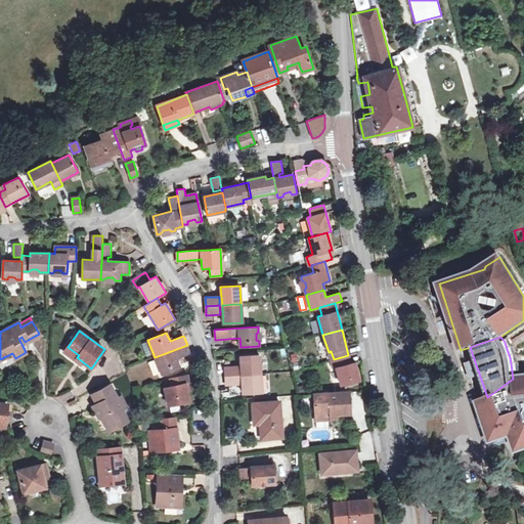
[(189,353),(187,345),(155,357),(162,375),(180,367),(176,358),(189,353)]
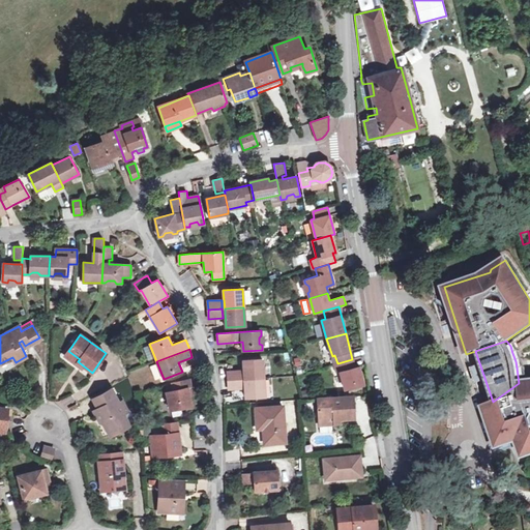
[(80,359),(68,351),(65,355),(82,367),(83,365),(78,361),(80,359)]
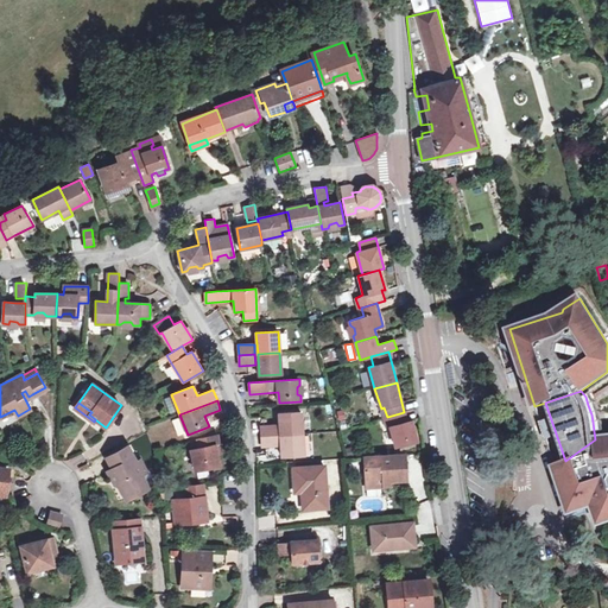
[(279,412),(282,435),(303,434),(302,411),(279,412)]
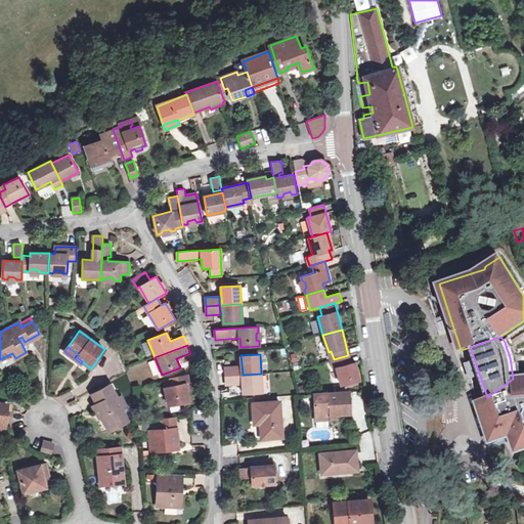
[(348,355),(334,359),(342,386),(359,380),(354,361),(351,362),(348,355)]
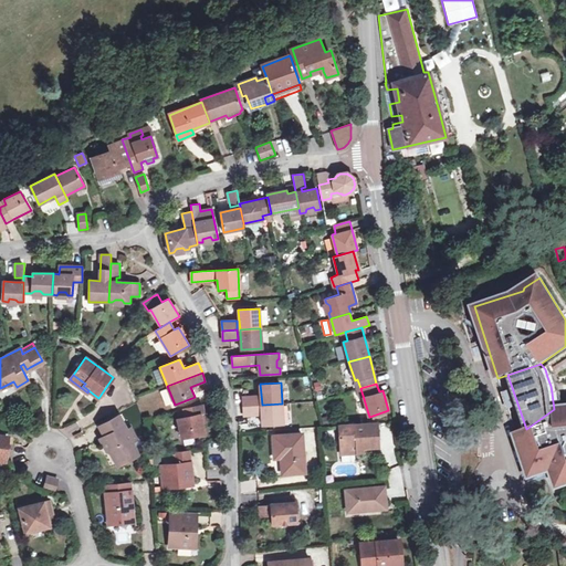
[(243,406),(258,405),(258,396),(242,396),(243,406)]
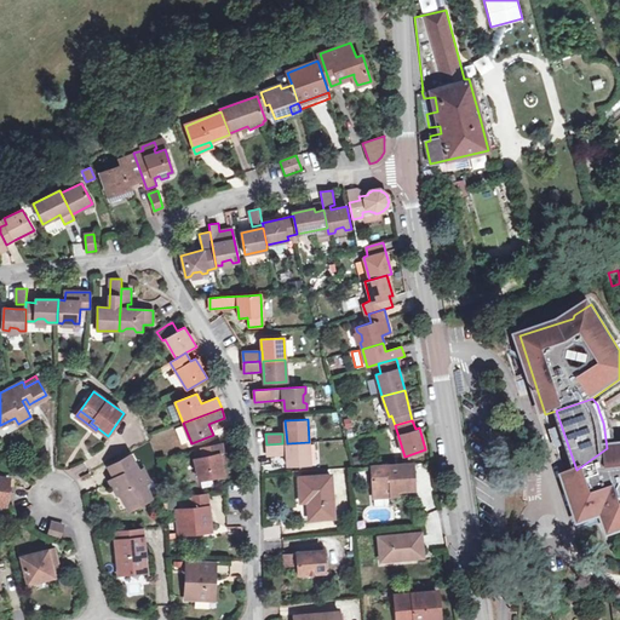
[(310,464),(309,442),(287,443),(288,466),(310,464)]
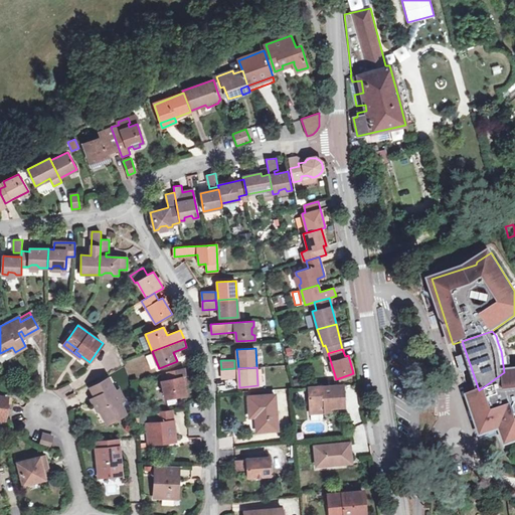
[(234,368),(221,369),(222,378),(235,377),(234,368)]
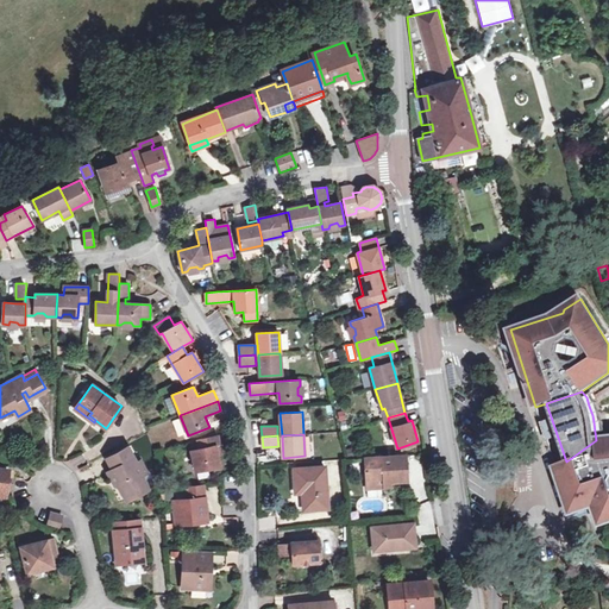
[(220,465),(218,453),(215,446),(220,445),(218,437),(198,440),(200,449),(192,451),(196,471),(220,465)]
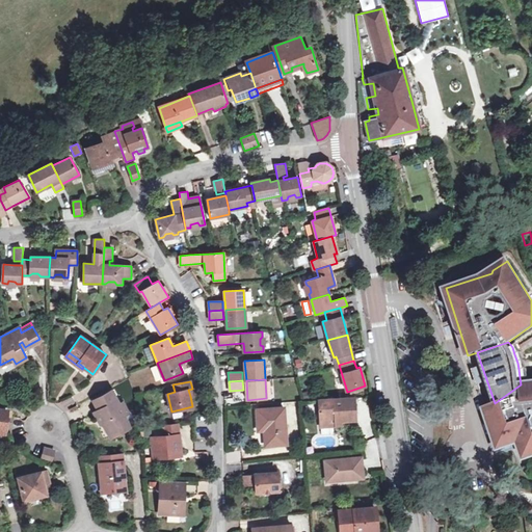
[(531,383),(521,384),(495,403),(484,406),(497,444),(517,437),(524,457),(531,454),(531,383)]
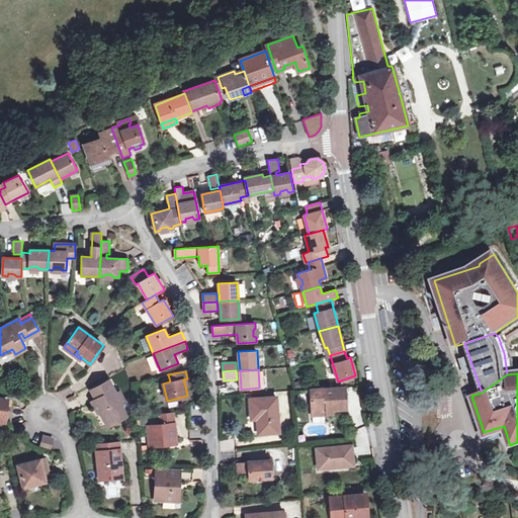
[(110,378),(107,380),(113,391),(116,390),(110,378)]
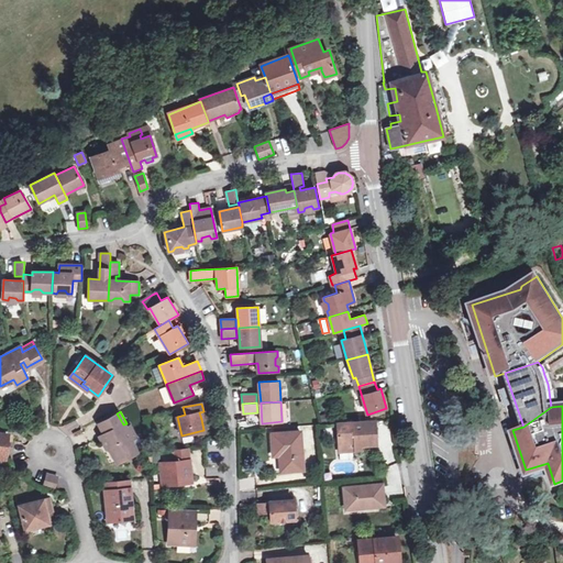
[(109,445),(108,446),(114,459),(135,446),(131,438),(135,435),(130,426),(125,428),(123,424),(117,414),(99,423),(105,433),(102,434),(109,445)]
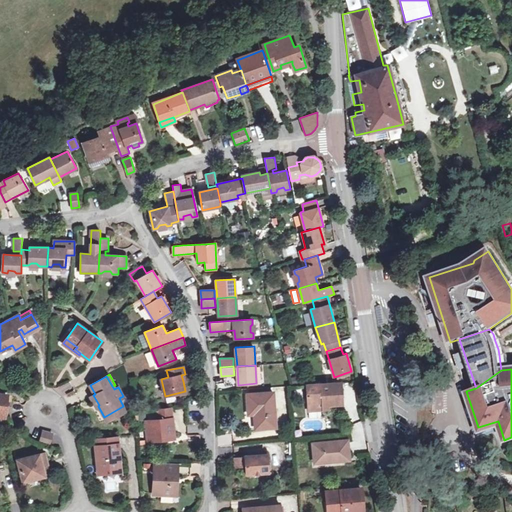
[(320,410),(322,410),(322,405),(327,405),(340,404),(338,383),(306,385),(308,411),(309,411),(310,417),(320,416),(320,410)]
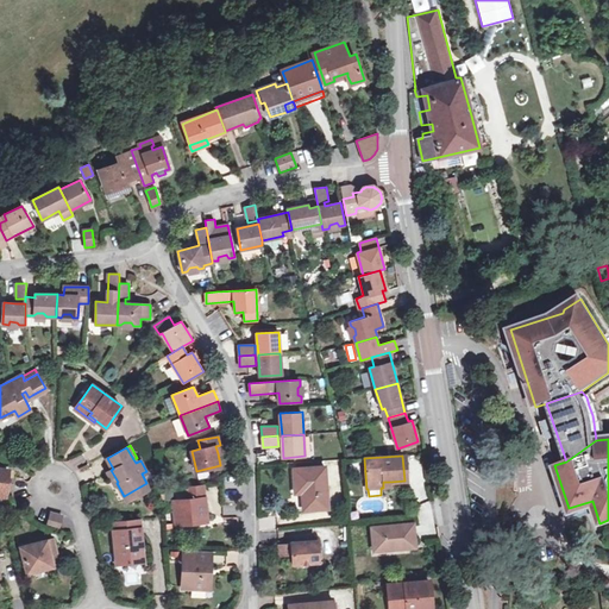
[(296,494),(302,494),(308,493),(309,510),(328,509),(326,466),(294,469),(296,494)]
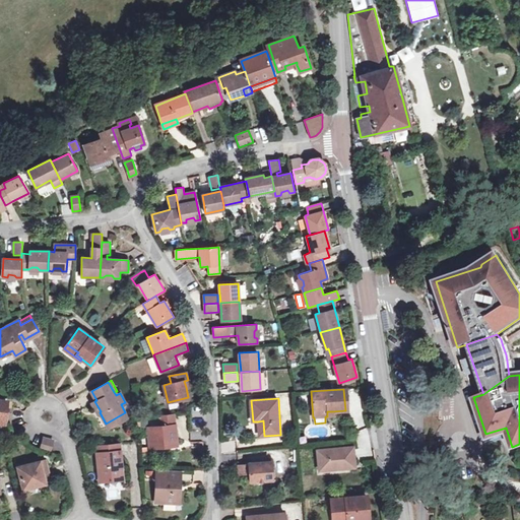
[(96,413),(100,412),(101,411),(94,401),(90,403),(96,413)]
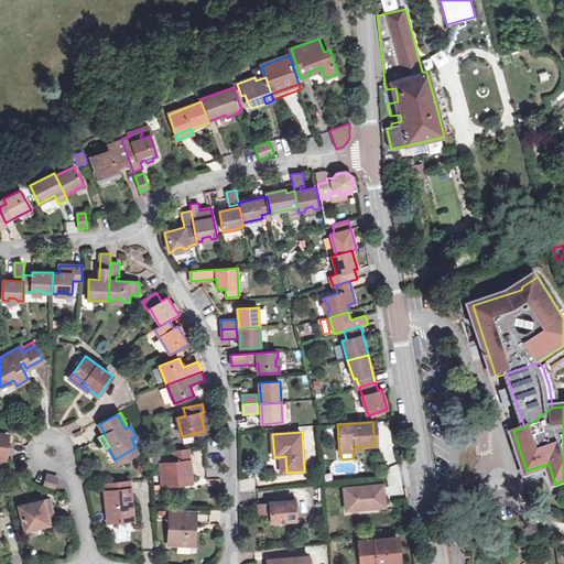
[(136,447),(115,459),(117,464),(139,452),(136,447)]
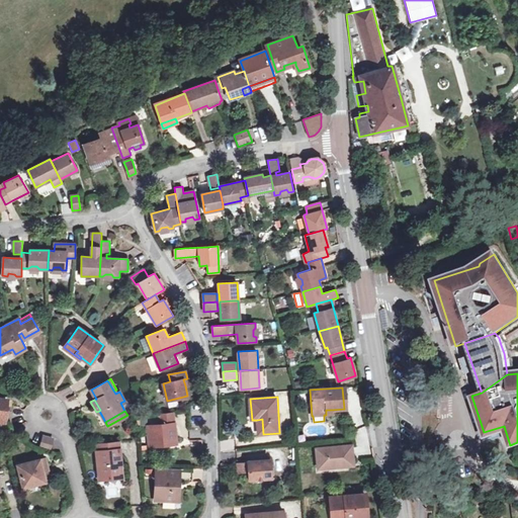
[(176,443),(173,414),(158,415),(160,426),(147,428),(149,446),(176,443)]
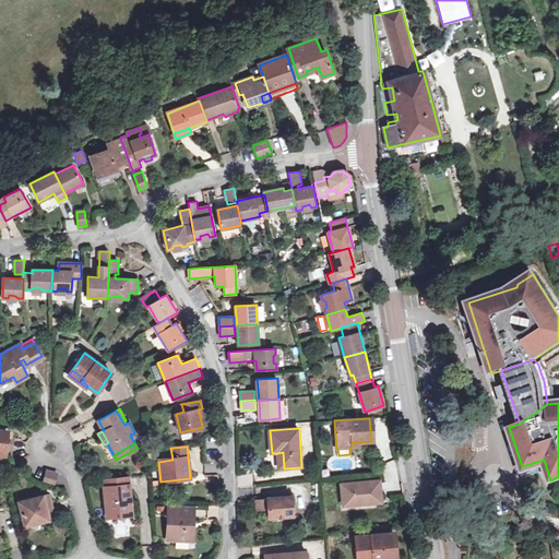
[(43,482),(54,485),(57,474),(46,471),(43,482)]
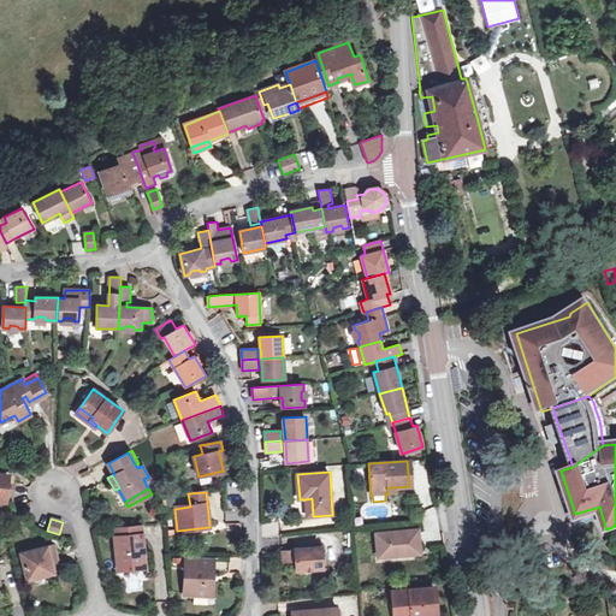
[(141,526),(113,528),(118,572),(140,569),(138,555),(143,554),(141,526)]
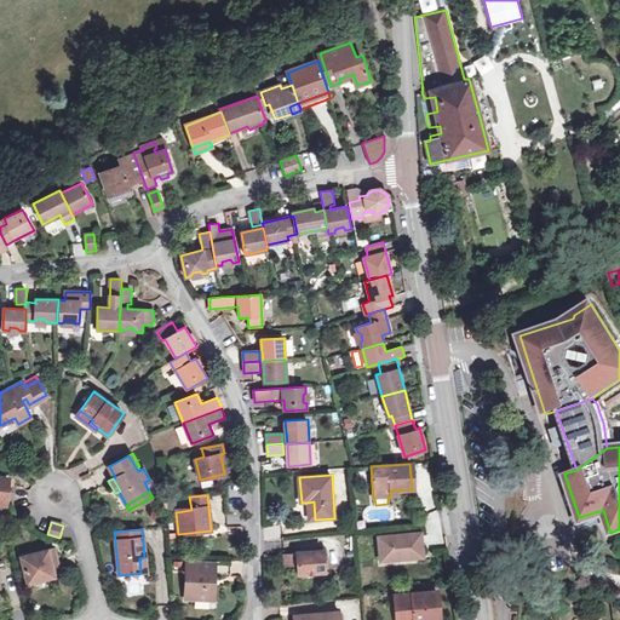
[(402,558),(411,558),(424,556),(422,533),(379,537),(380,558),(402,556),(402,558)]
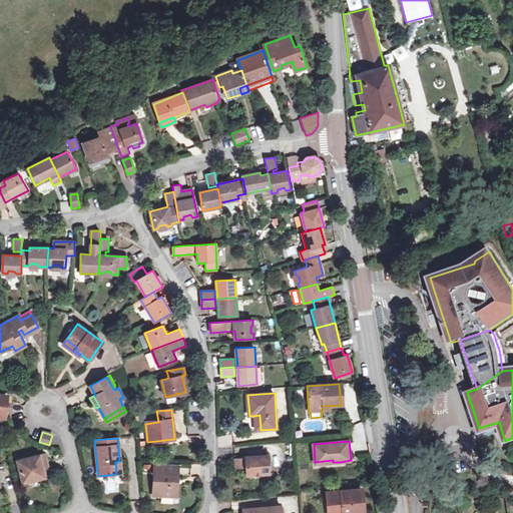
[(23,483),(50,476),(44,454),(18,461),(23,483)]
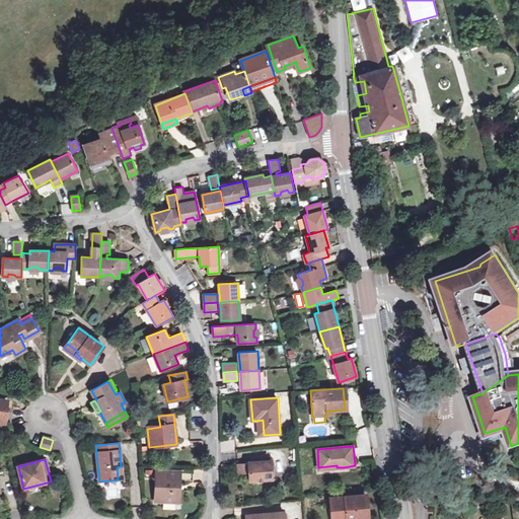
[(264,461),(243,463),(244,472),(249,471),(250,479),(272,477),(271,460),(269,460),(264,461)]
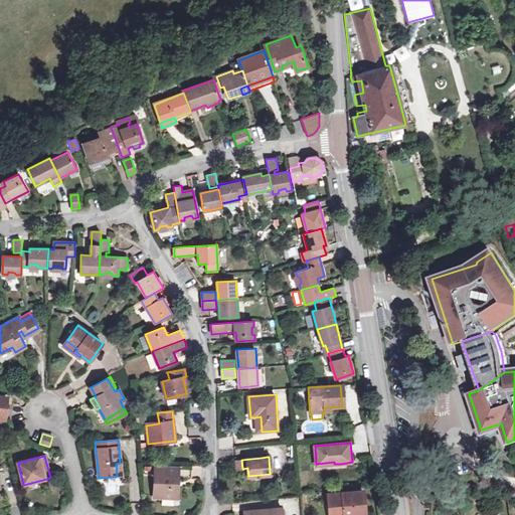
[(174,478),(178,478),(178,468),(156,468),(154,498),(174,499),(174,478)]
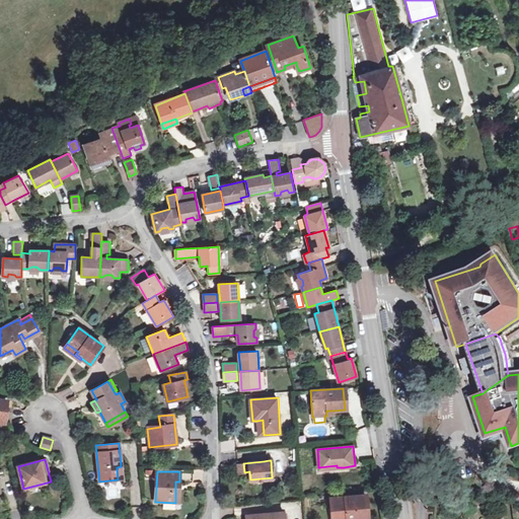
[(330,499),(334,518),(348,517),(347,518),(364,518),(367,518),(365,495),(330,499)]
